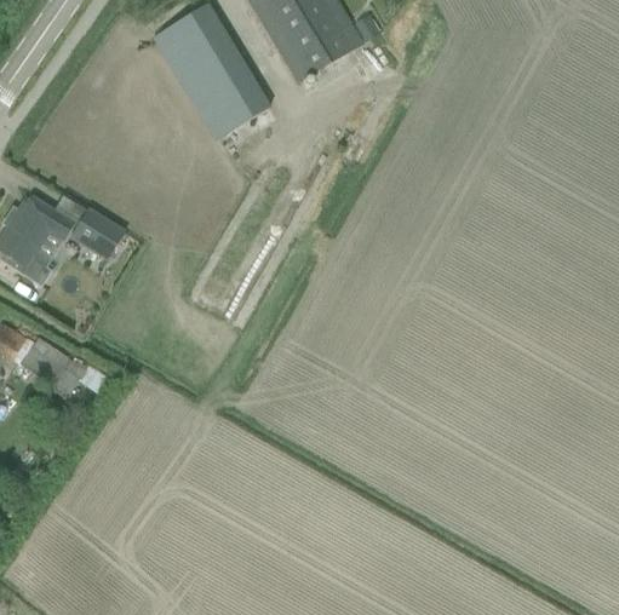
[(248,0),(297,81),(364,42),(337,0),(248,0)]
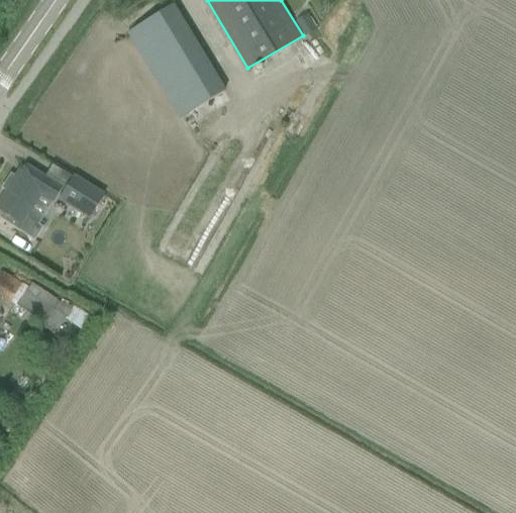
[(296,18),(304,34),(317,27),(308,11),(296,18)]
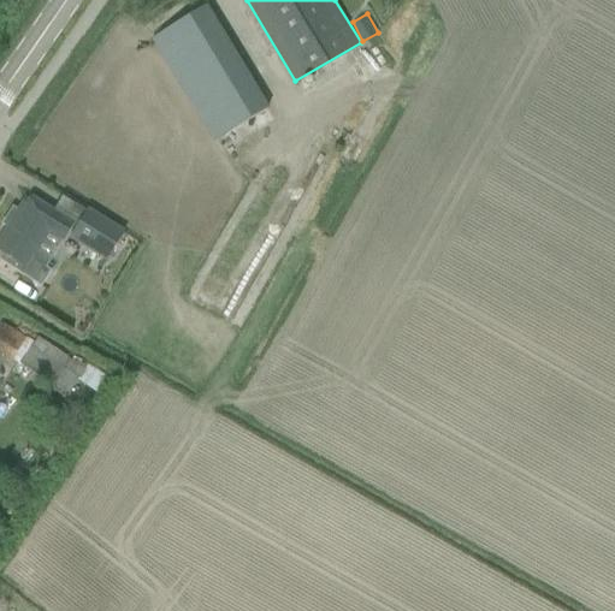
[(230,42),(176,75),(214,138),(268,106),(230,42)]
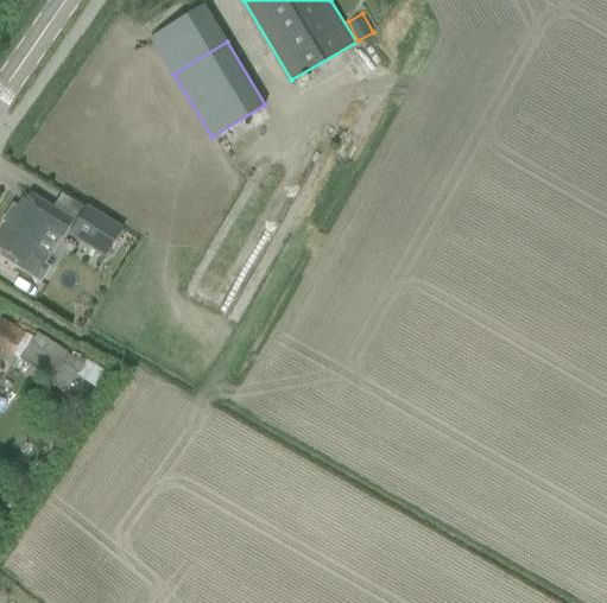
[(12,202),(2,219),(7,221),(0,233),(0,246),(2,248),(0,251),(0,254),(40,280),(50,265),(30,253),(48,226),(62,235),(71,220),(31,192),(21,207),(18,204),(17,205),(12,202)]
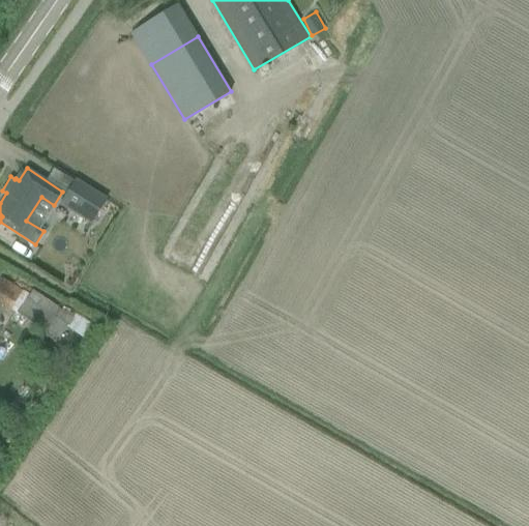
[(60,203),(91,223),(105,199),(75,179),(60,203)]
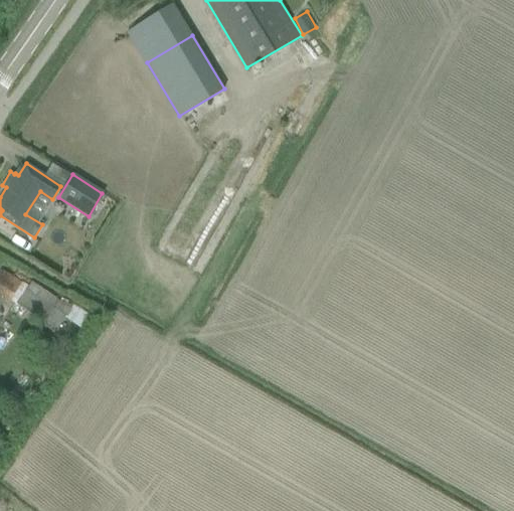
[(0,270),(0,294),(9,300),(21,280),(1,268),(0,270)]
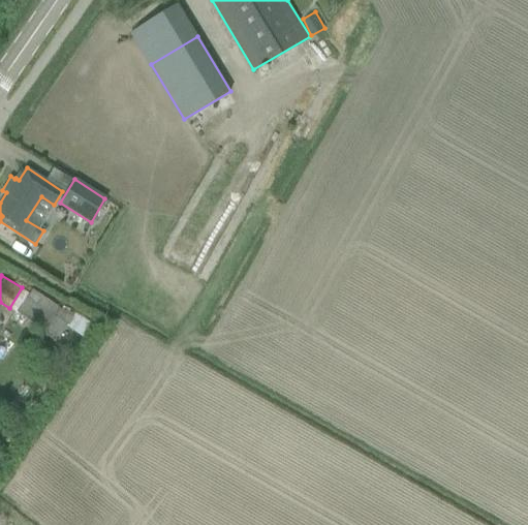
[(17,311),(59,336),(73,314),(32,286),(17,311)]
